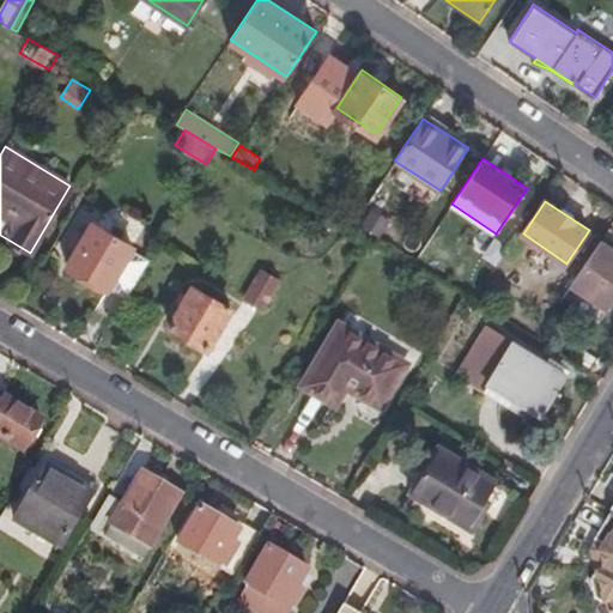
[(378,236),(388,222),(371,210),(360,225),(378,236)]
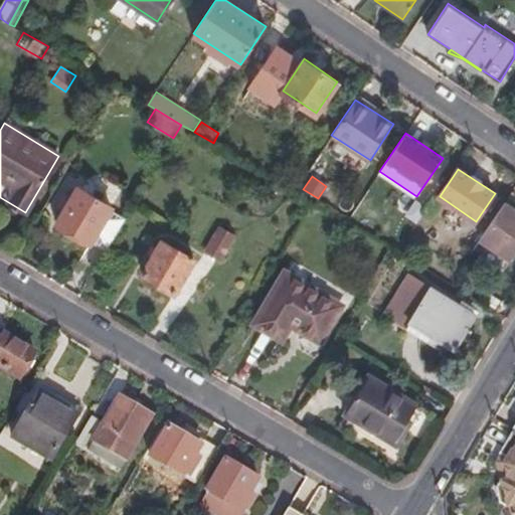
[(108,249),(126,219),(110,210),(112,207),(77,187),(71,199),(65,209),(56,224),(90,243),(92,239),(108,249)]
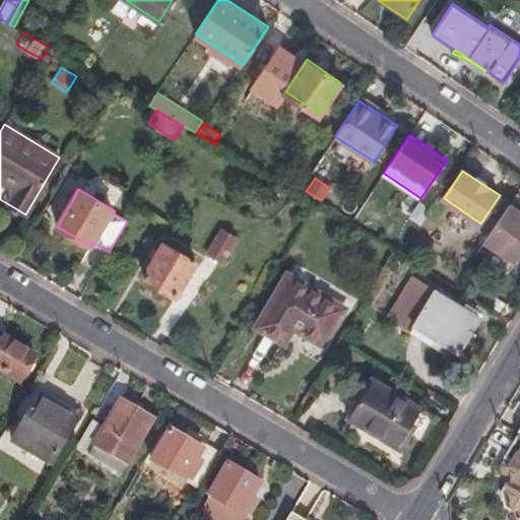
[(72,201),(65,197),(59,207),(66,211),(72,201)]
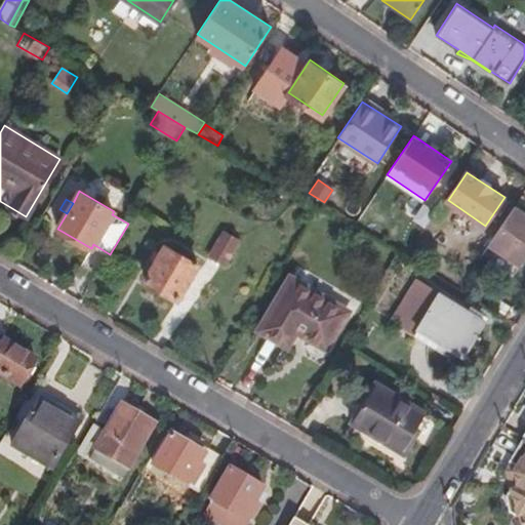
[(519,266),(524,256),(524,214),(514,207),(488,245),(519,266)]
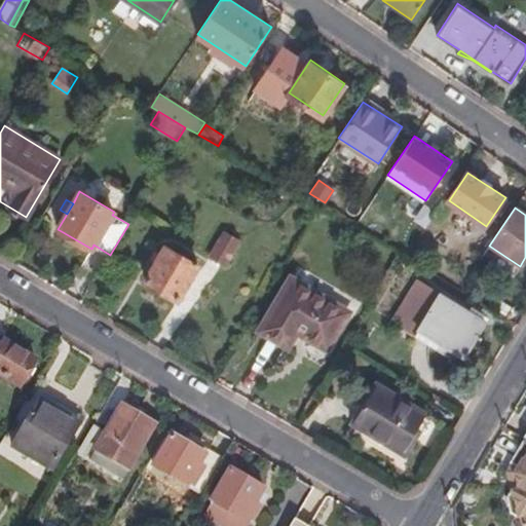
[(225,265),(237,246),(222,236),(210,256),(225,265)]
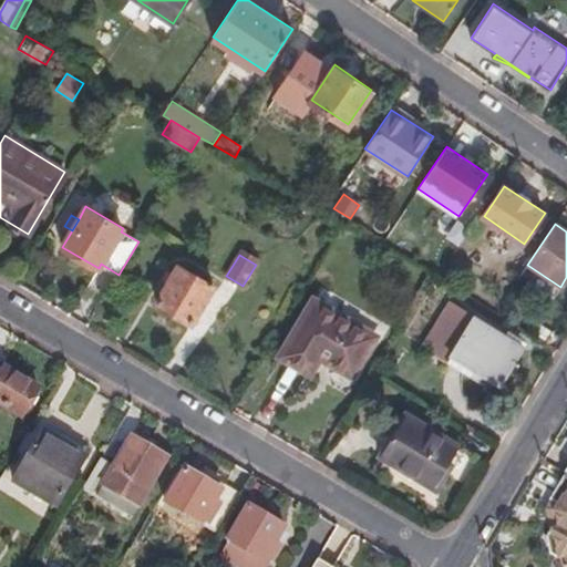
[(191,322),(213,287),(178,266),(156,302),(191,322)]
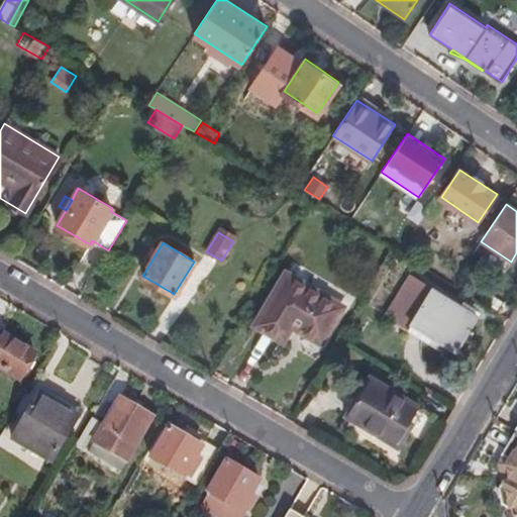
[(321,340),(342,306),(286,273),(254,323),(282,339),(292,323),(321,340)]
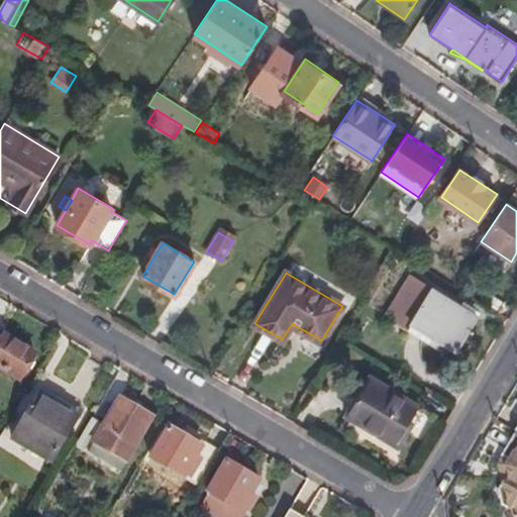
[(467,311),(417,281),(393,319),(429,342),(434,334),(444,340),(458,349),(479,318),(474,316),(477,312),(469,307),(467,311)]
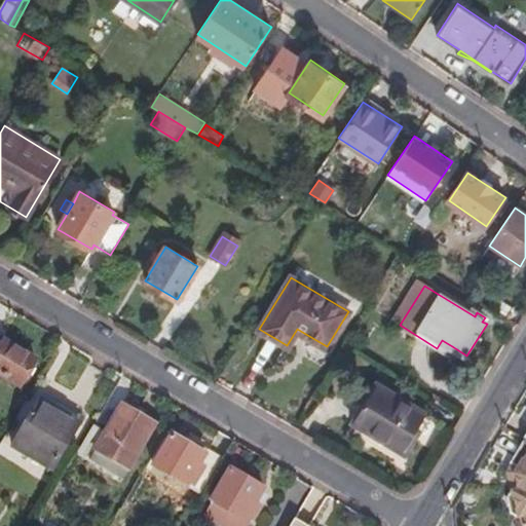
[(0,374),(19,384),(36,354),(7,338),(3,345),(0,342),(0,374)]
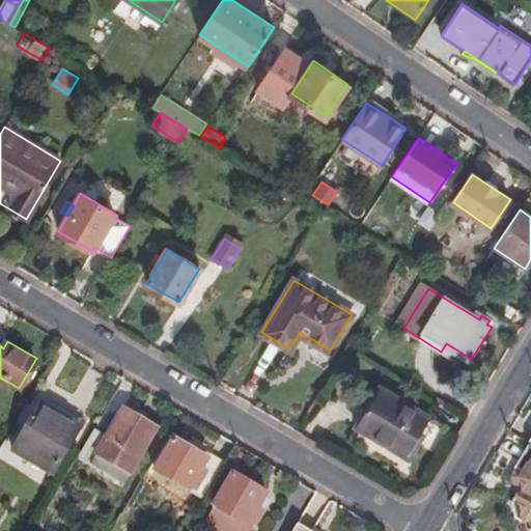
[(451,358),(456,350),(446,343),(441,352),(451,358)]
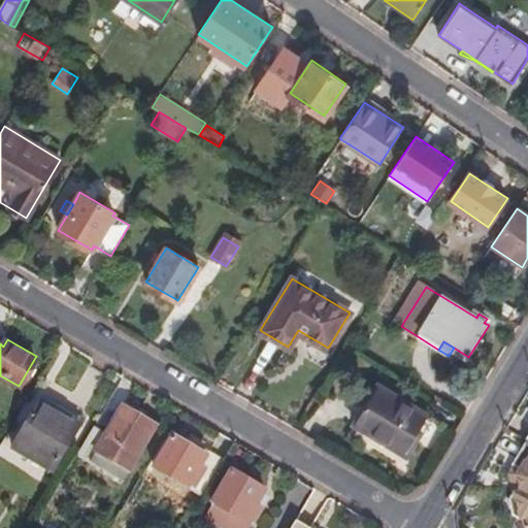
[(429,415),(380,384),(356,424),(369,432),(371,429),(407,451),(429,415)]
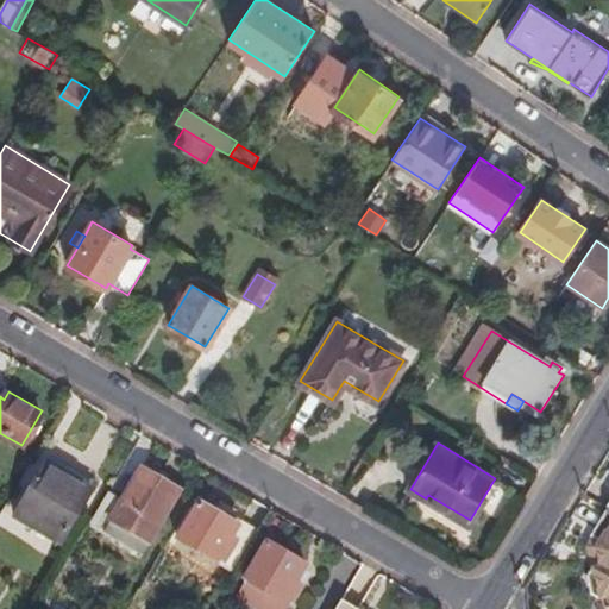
[(56,544),(87,488),(39,462),(8,518),(56,544)]
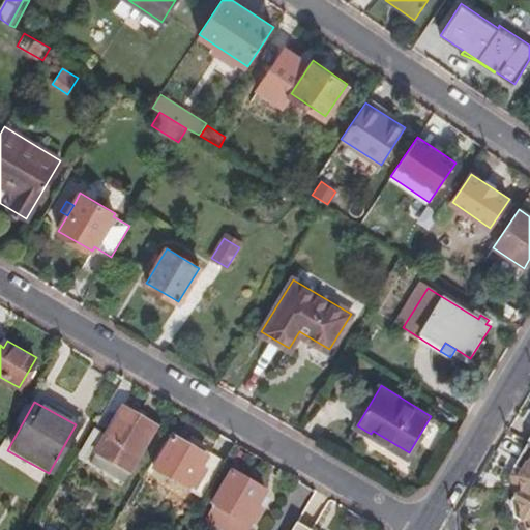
[(123,482),(156,429),(122,408),(106,436),(93,428),(78,454),(123,482)]
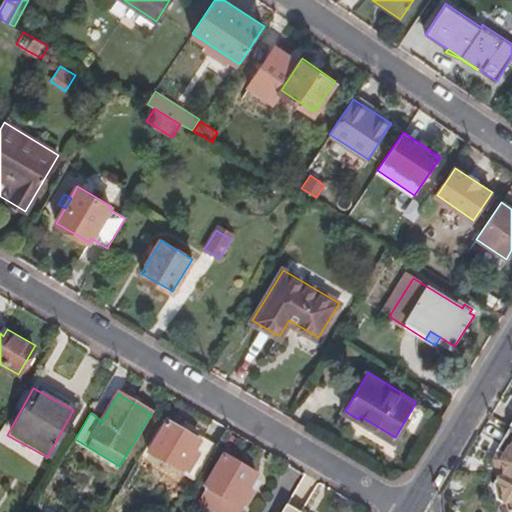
[(168,424),(149,455),(163,464),(157,475),(171,485),(175,480),(178,482),(181,482),(183,481),(185,480),(186,479),(187,477),(194,482),(216,445),(204,438),(201,443),(168,424)]
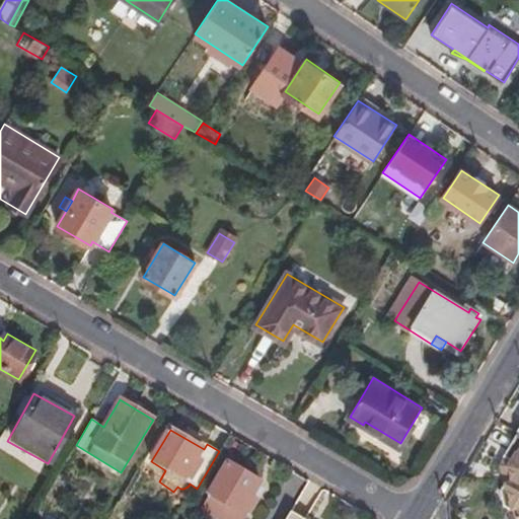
[(518,510),(518,433),(506,454),(512,458),(509,463),(513,482),(507,483),(503,488),(506,504),(512,508),(518,507),(518,510)]
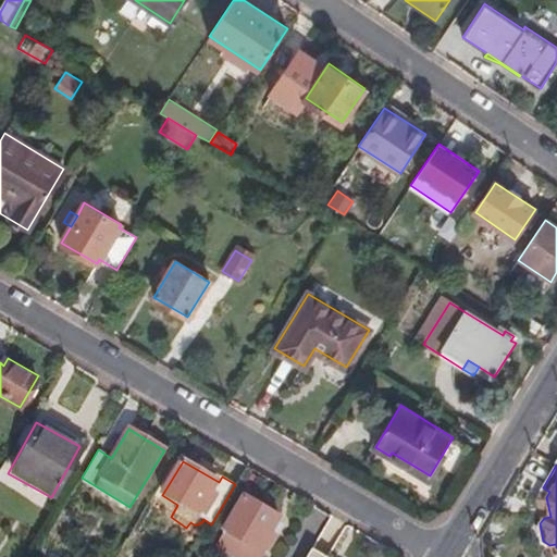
[(224,531),(214,547),(231,556),(268,556),(271,553),(268,551),(275,539),(270,534),(280,519),(244,497),(223,531),(224,531)]
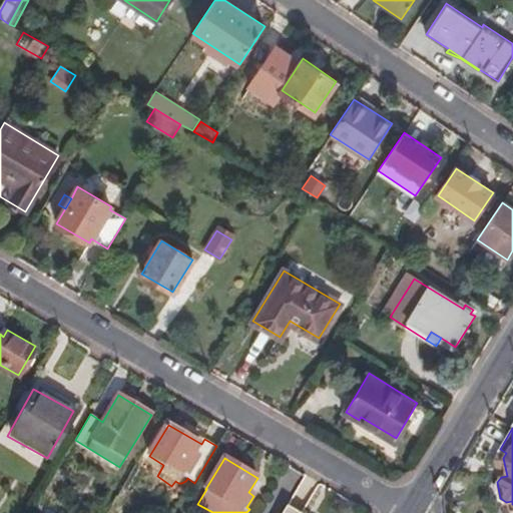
[(310,512),(291,502),(284,512),(310,512)]
